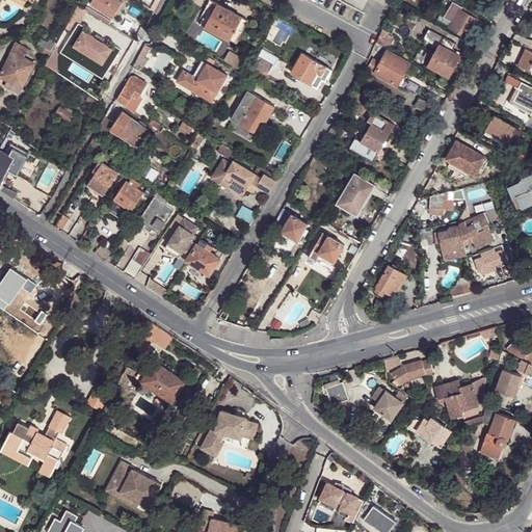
[(113,18),(114,19),(125,3),(120,0),(92,0),(91,3),(106,14),(113,18)]
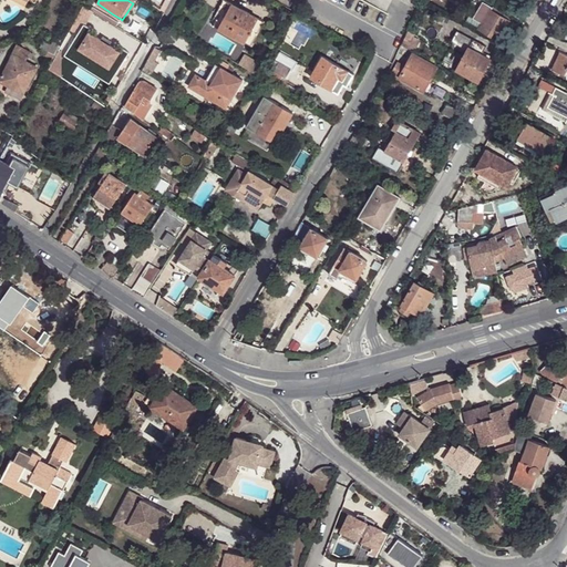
[(215,26),(220,29),(234,4),(226,0),(224,0),(218,11),(222,13),(215,26)]
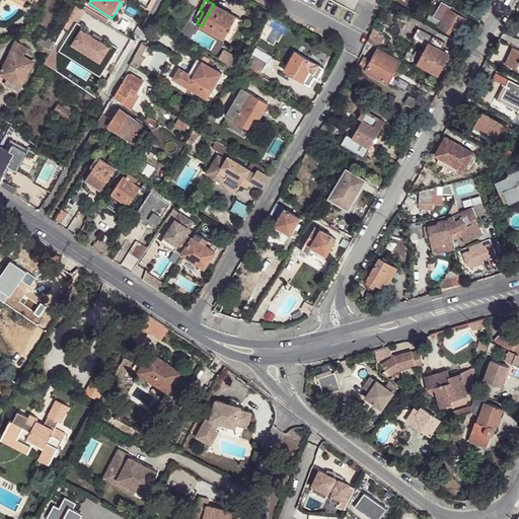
[(455,12),(456,9),(441,1),(432,16),(440,21),(438,25),(449,32),(453,26),(460,30),(466,19),(455,12)]
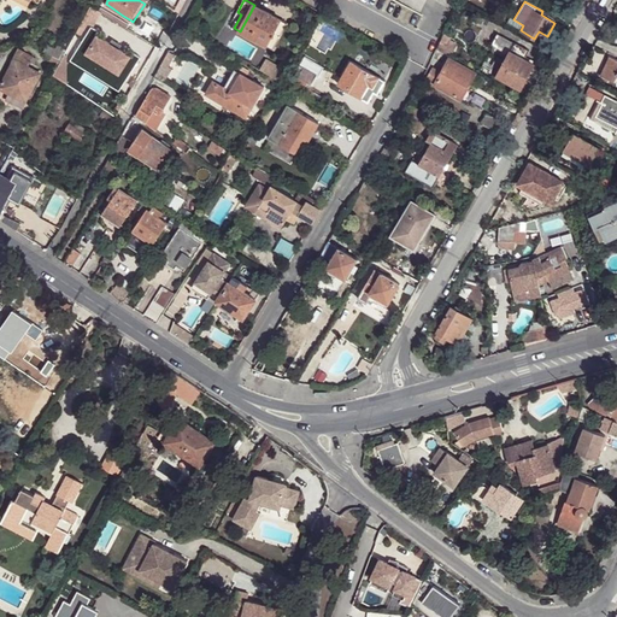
[(254,5),(240,31),(268,46),(282,19),(254,5)]
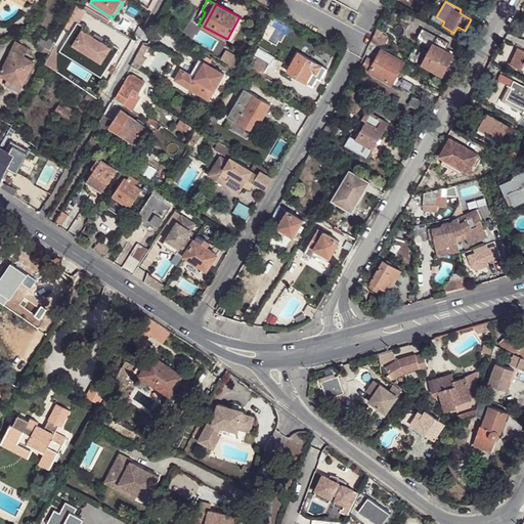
[(112,17),(104,13),(101,20),(107,24),(112,17)]
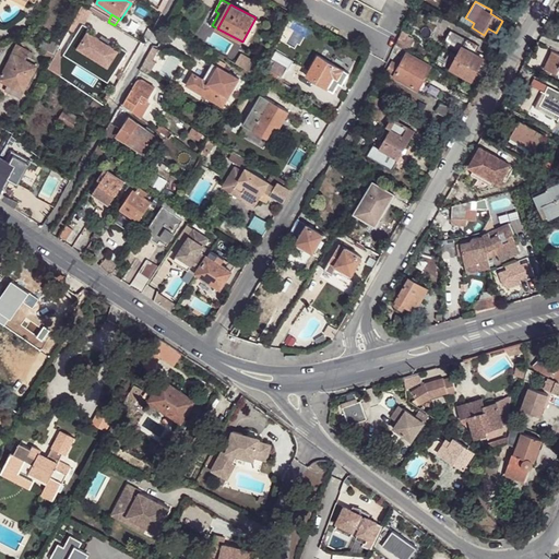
[(262,21),(256,18),(242,42),(249,45),(262,21)]
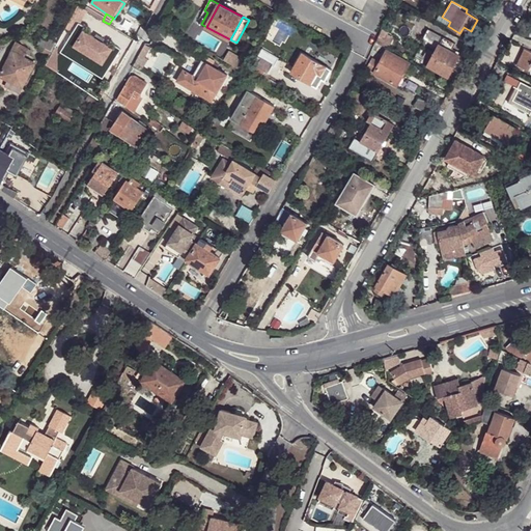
[(79,23),(60,53),(103,79),(121,49),(115,45),(114,48),(85,30),(86,27),(79,23)]
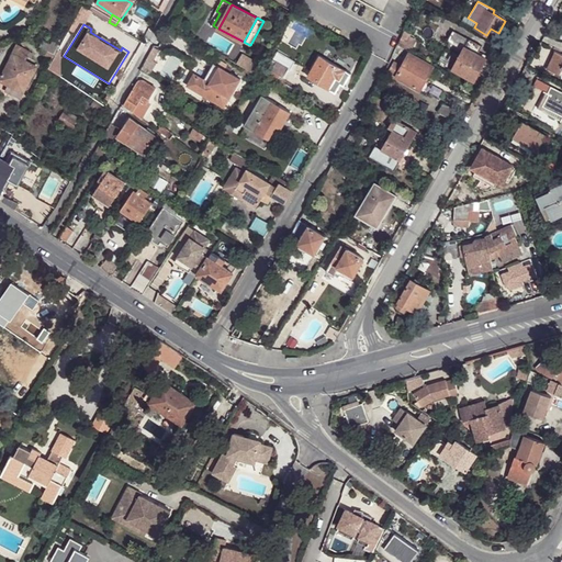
[(448,41),(464,49),(465,47),(470,38),(453,31),(448,41)]
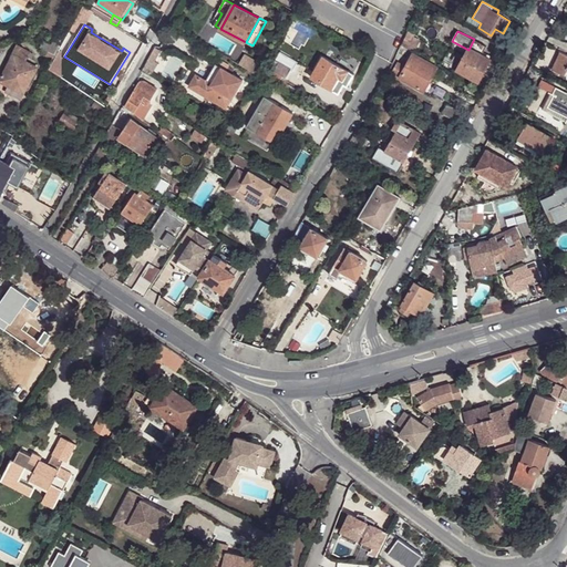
[(409,33),(404,44),(416,52),(422,43),(416,40),(418,38),(409,33)]
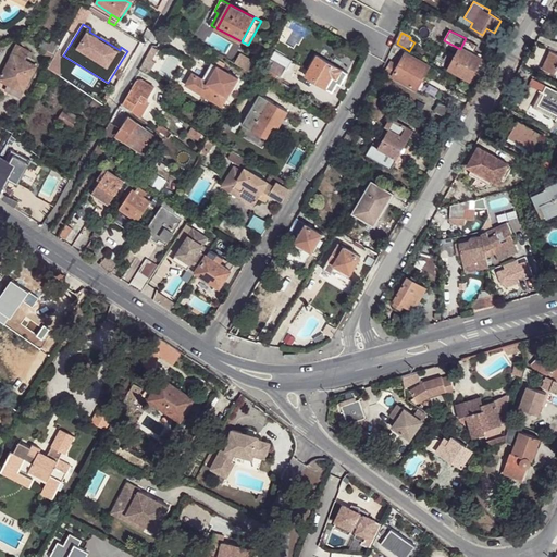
[(466,38),(461,47),(473,53),(478,45),(466,38)]
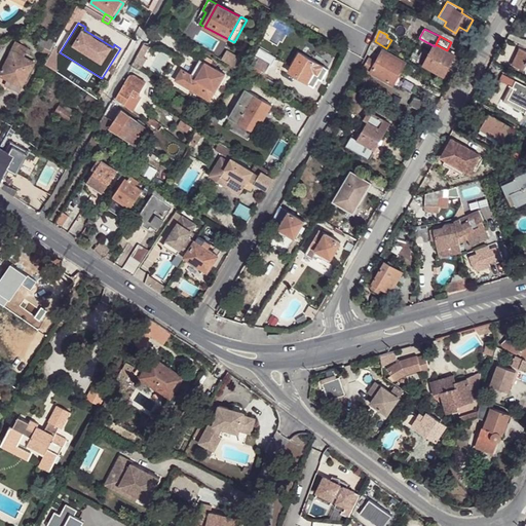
[(45,48),(53,52),(58,44),(49,39),(44,46),(45,48)]
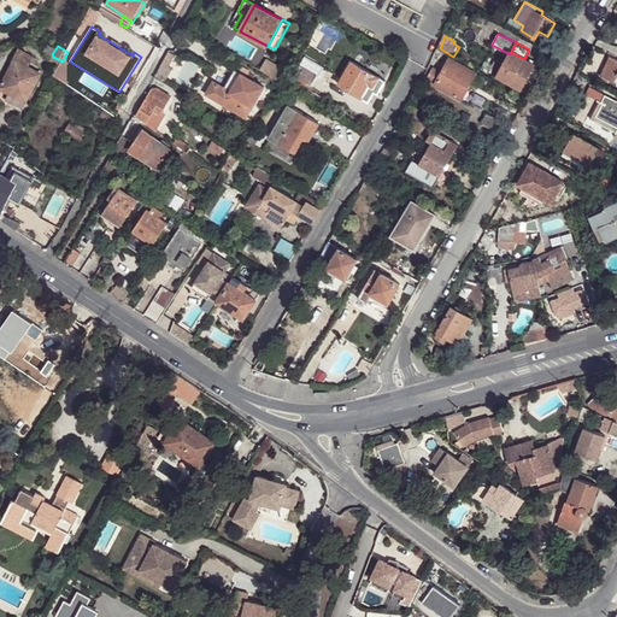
[(168,51),(156,75),(165,80),(171,69),(169,68),(175,56),(168,51)]
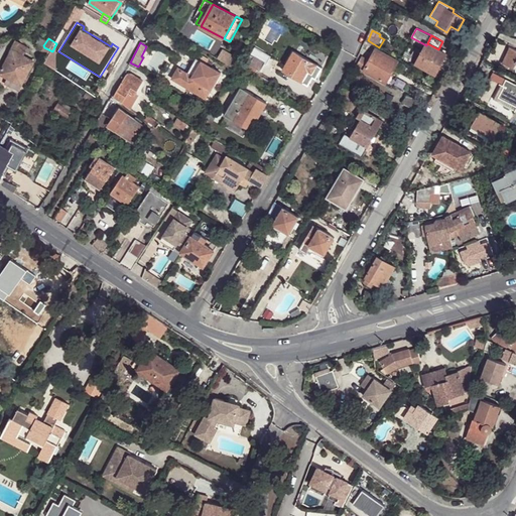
[(17,43),(13,50),(23,56),(28,48),(17,43)]
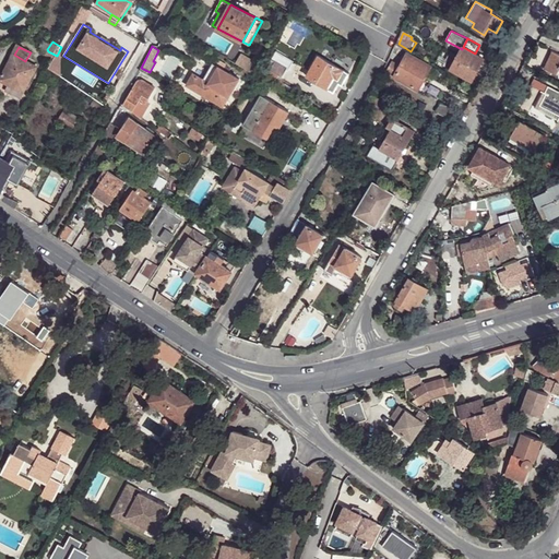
[(61,76),(61,47),(57,56),(52,62),(49,69),(61,76)]
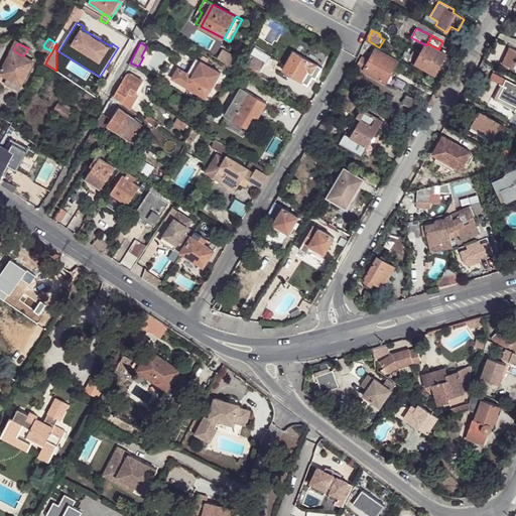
[(423,52),(417,63),(436,74),(446,53),(438,49),(427,43),(426,45),(423,52)]
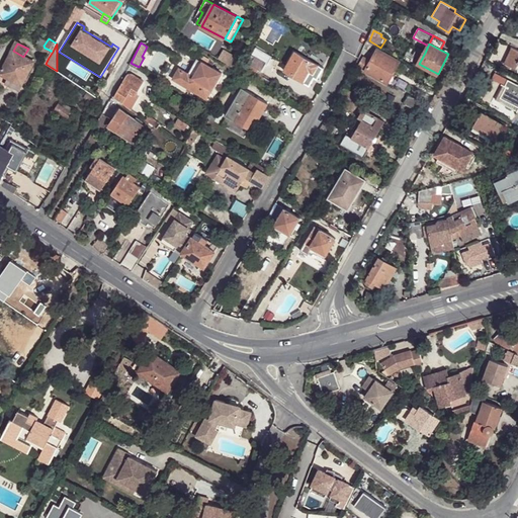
[(143,65),(160,71),(167,53),(149,47),(143,65)]
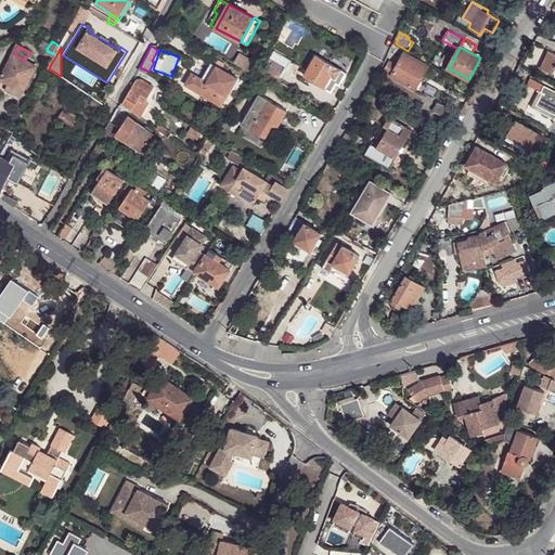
[(44,57),(52,62),(56,55),(48,51),(44,57)]
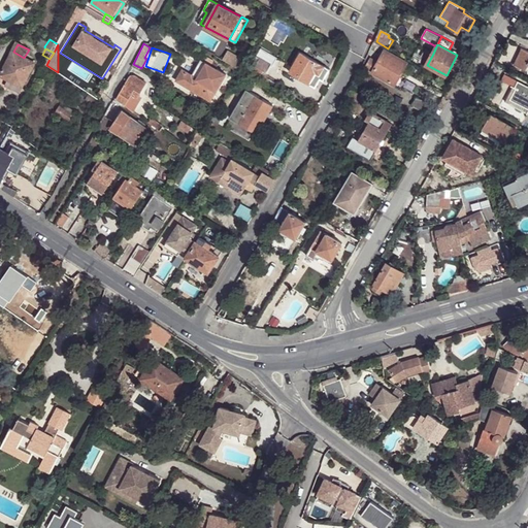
[(261,59),(271,66),(273,66),(279,57),(265,48),(259,58),(261,59)]
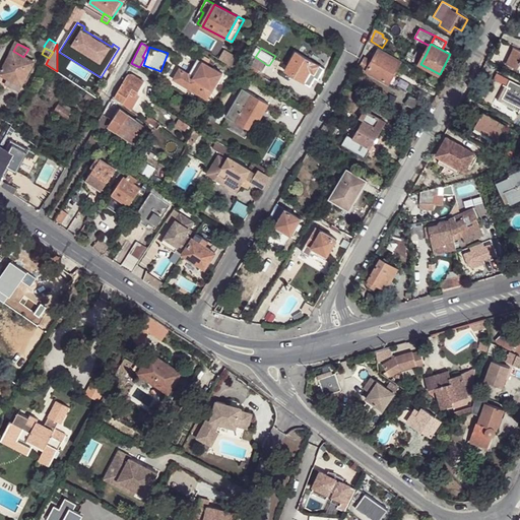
[(507,64),(519,69),(519,65),(519,50),(514,48),(507,64)]
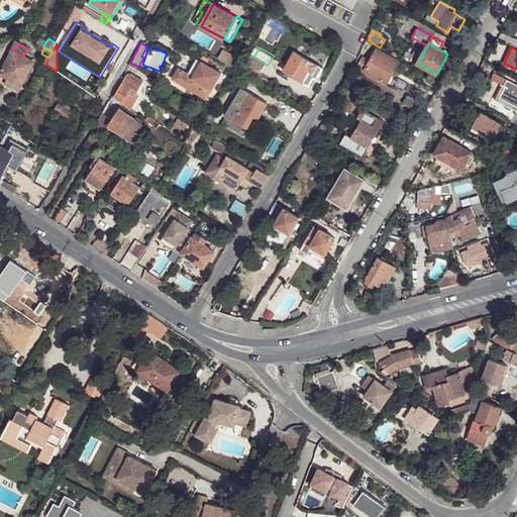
[(412,61),(418,64),(424,53),(418,48),(412,61)]
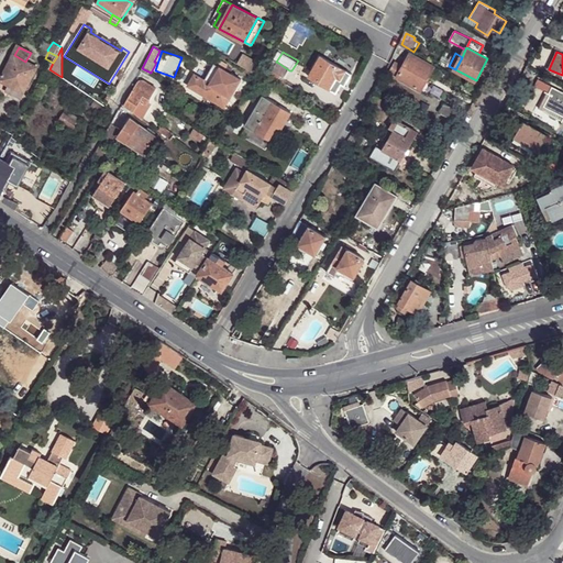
[(437,66),(411,54),(406,65),(398,62),(393,70),(400,75),(398,78),(422,90),(437,66)]
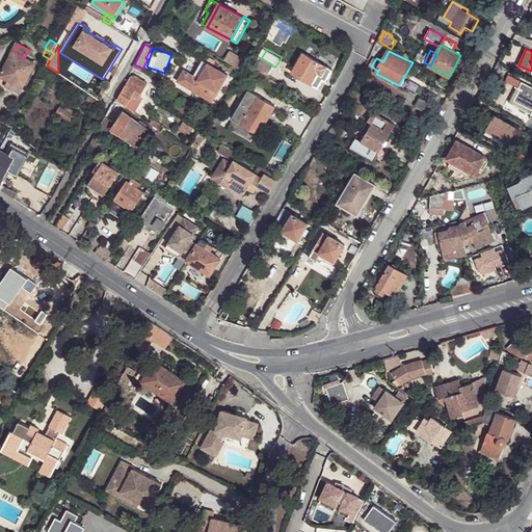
[(24,58),(14,52),(1,76),(10,81),(11,79),(24,85),(35,64),(24,58)]
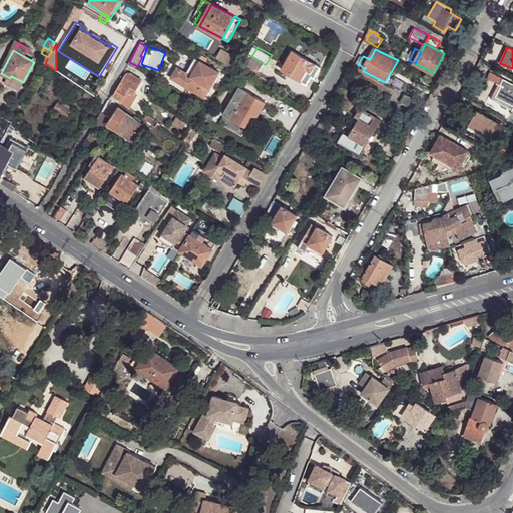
[(222,50),(217,59),(234,69),(239,60),(222,50)]
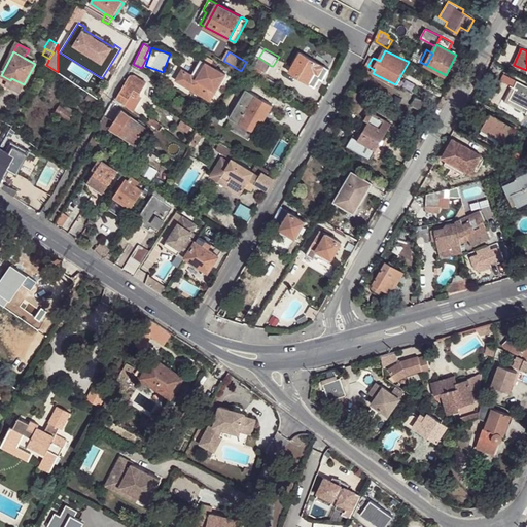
[(319,75),(320,74),(325,67),(302,53),(289,72),(309,84),(316,72),(319,75)]
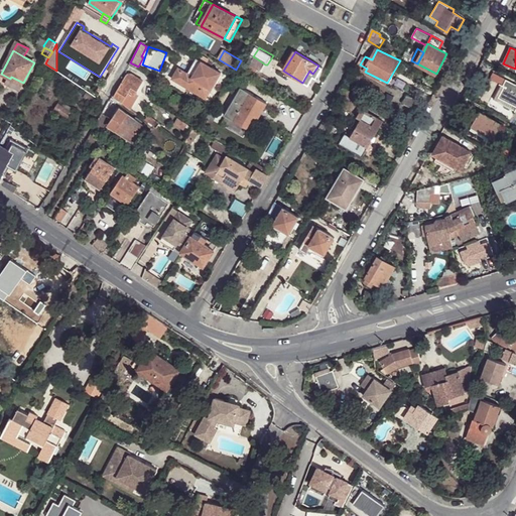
[(222,73),(198,57),(188,73),(179,68),(173,78),(207,98),(222,73)]
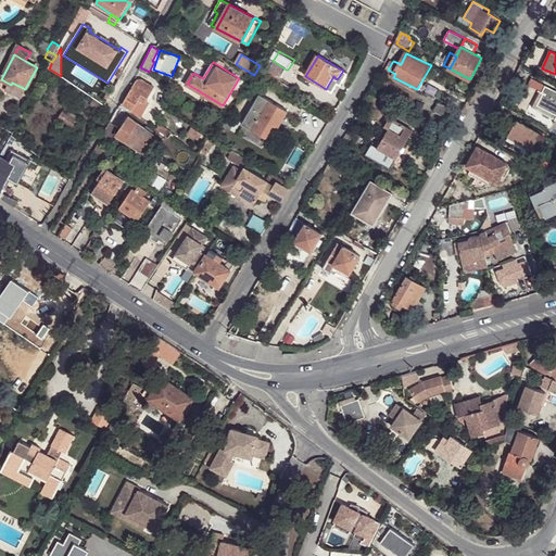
[(281,77),(286,70),(275,62),(269,71),(281,77)]
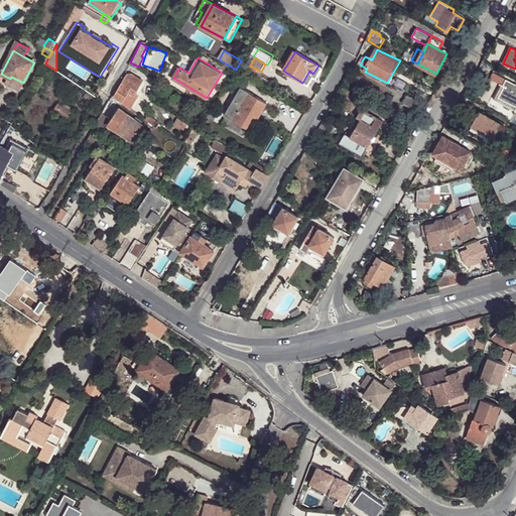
[(324,68),(318,66),(313,73),(315,74),(313,78),(316,80),(324,68)]
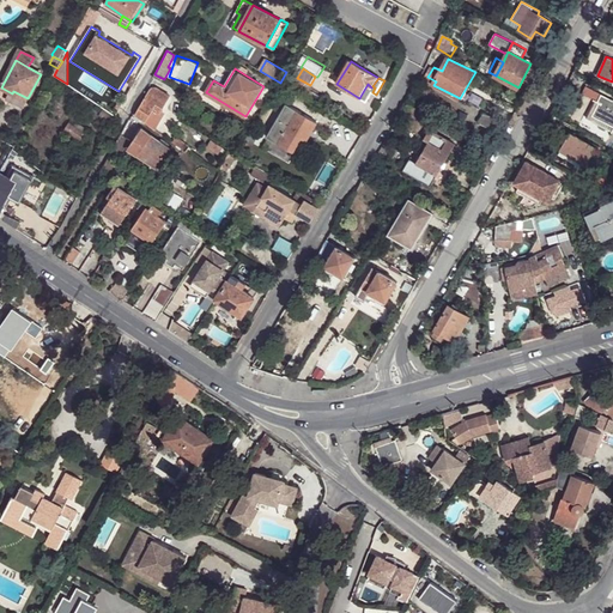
[(368,84),(359,98),(366,102),(372,92),(375,87),(372,86),(371,87),(368,84)]
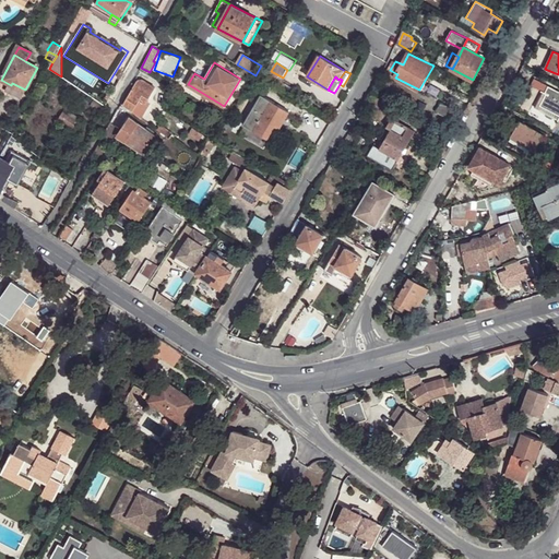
[(125,104),(134,110),(140,100),(146,104),(156,88),(143,81),(140,80),(137,82),(135,85),(125,104)]
